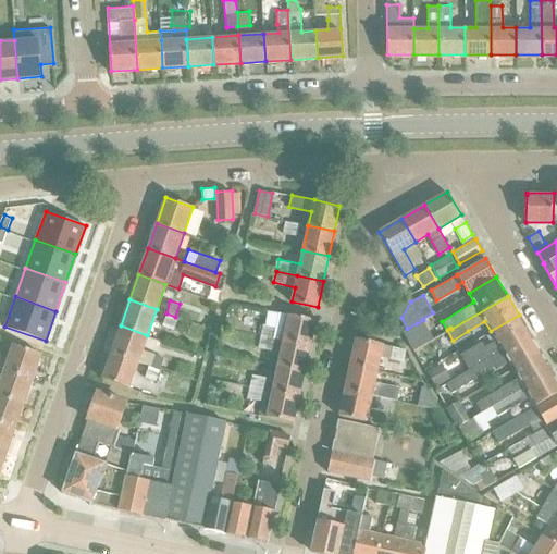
[(175,317),(166,314),(162,324),(172,328),(175,317)]
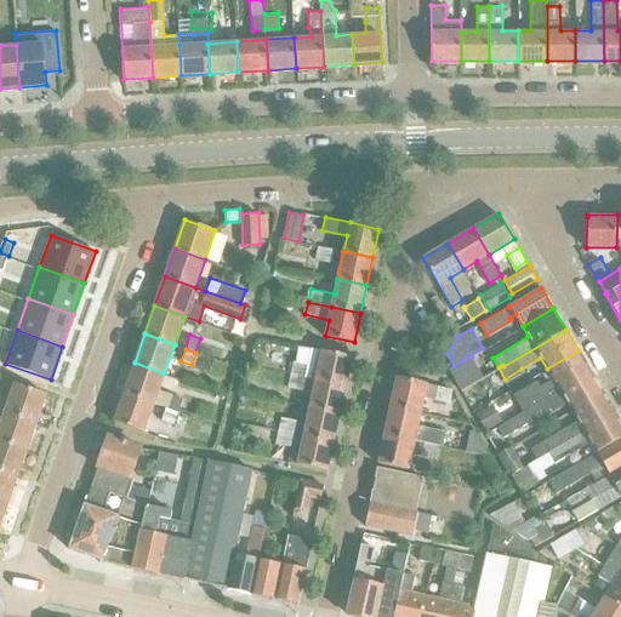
[(323,349),(317,378),(345,384),(351,355),(323,349)]
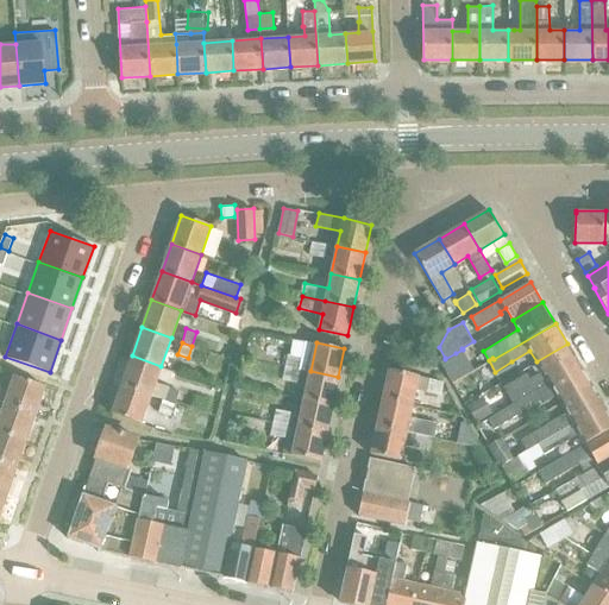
[(579,364),(567,344),(537,361),(541,371),(529,377),(527,372),(503,386),(513,403),(579,364)]
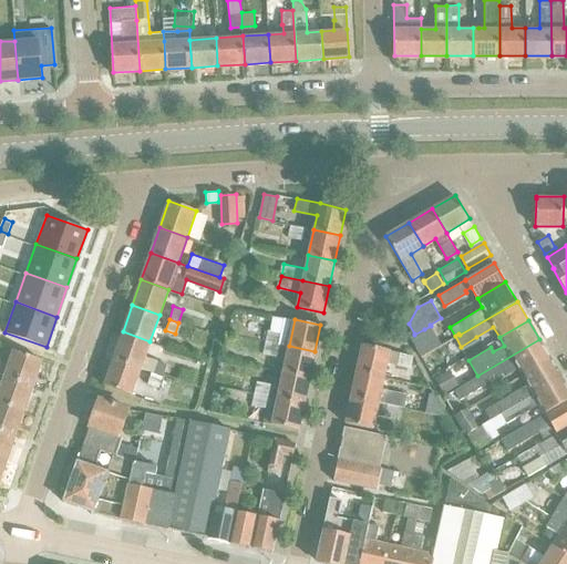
[(431,326),(424,329),(414,335),(414,334),(411,336),(422,356),(441,344),(431,326)]
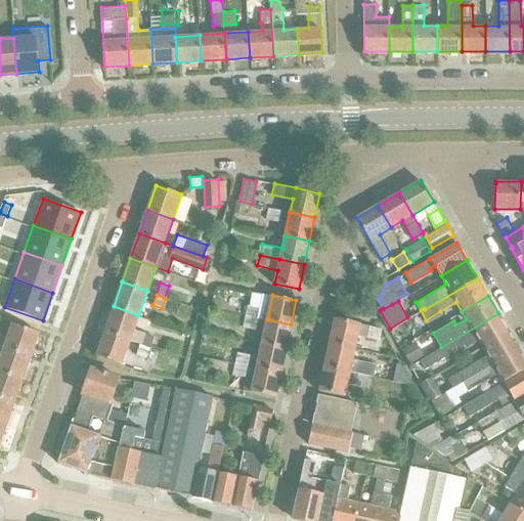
[(249,304),(246,315),(259,317),(261,306),(249,304)]
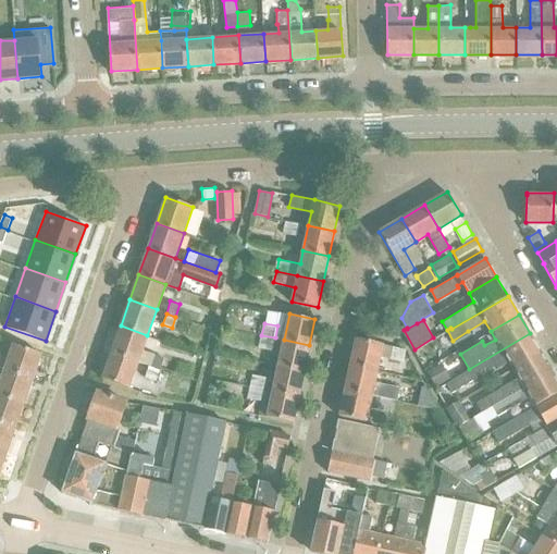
[(121,325),(111,351),(138,360),(147,335),(121,325)]
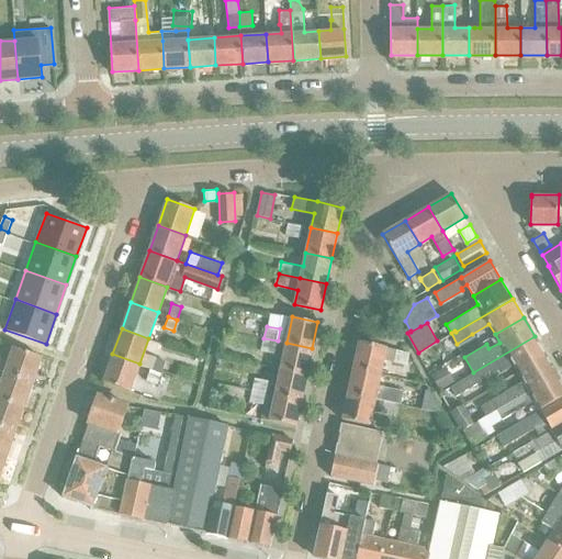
[(502,370),(513,364),(517,372),(546,356),(535,336),(473,372),(450,386),(456,394),(499,368),(502,370)]
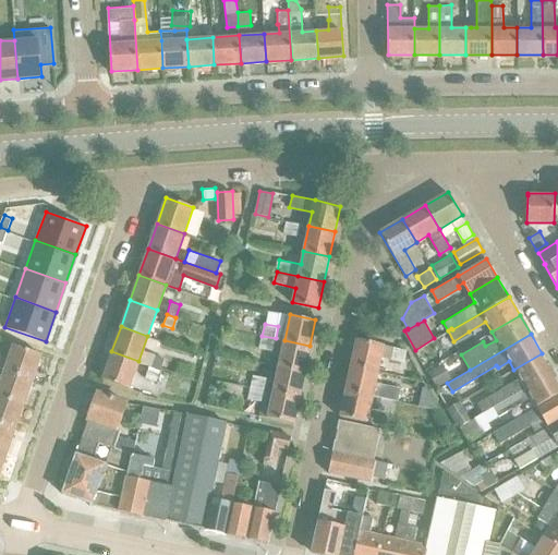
[(274,350),(276,338),(262,336),(259,347),(274,350)]
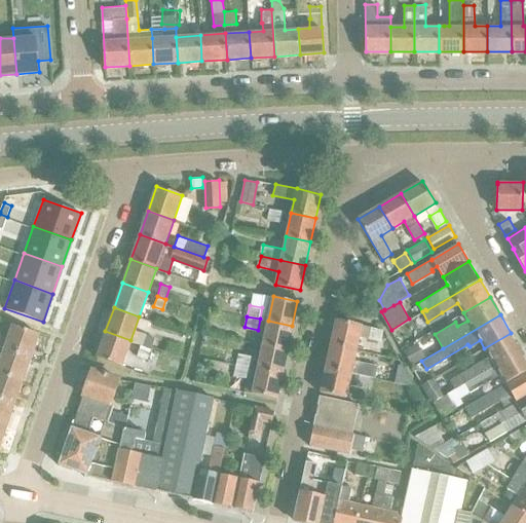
[(357,348),(360,335),(380,340),(382,328),(336,318),(331,343),(357,348)]
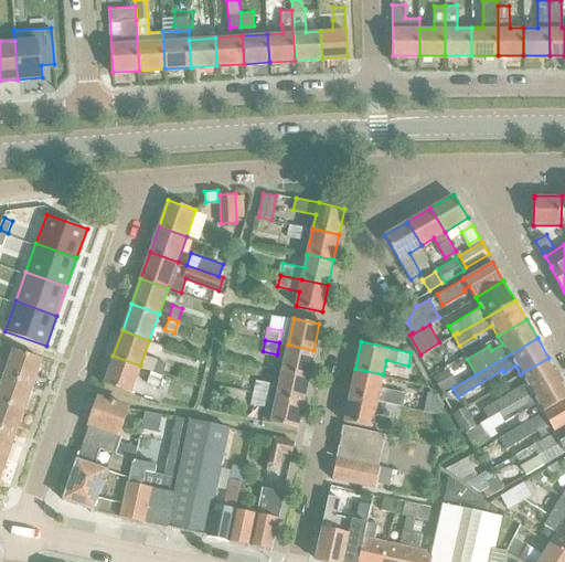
[(288,345),(283,370),(308,375),(313,350),(288,345)]
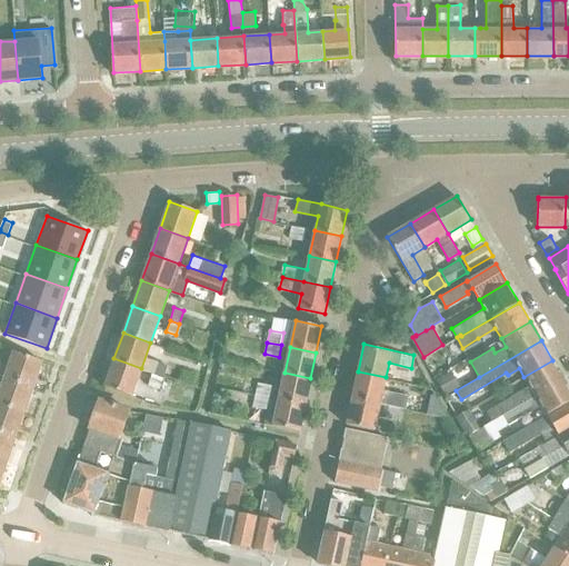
[(0,374),(5,376),(33,386),(42,360),(13,350),(9,364),(0,359),(0,374)]
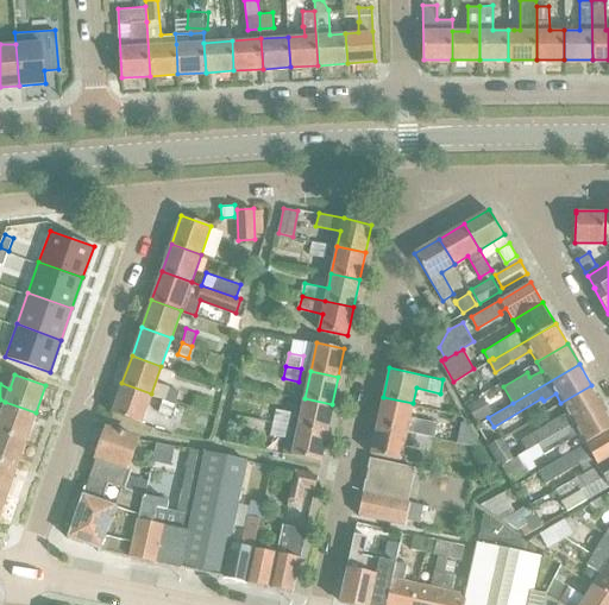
[(151,394),(121,383),(112,411),(142,422),(151,394)]
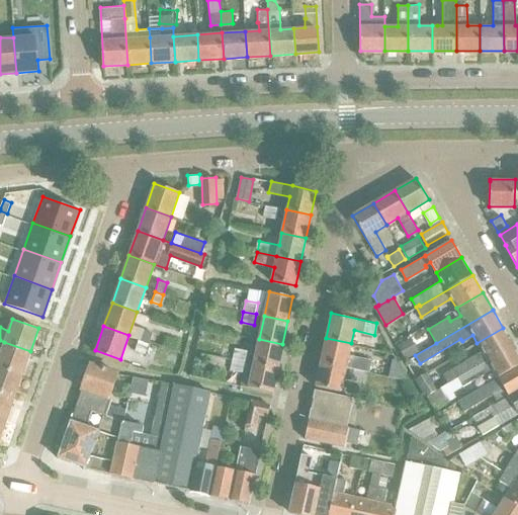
[(143,327),(139,339),(146,342),(150,330),(143,327)]
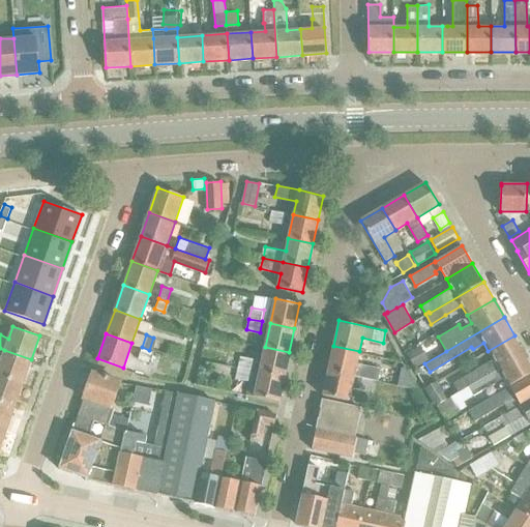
[(436,405),(525,353),(514,335),(488,351),(492,358),(453,382),(459,390),(446,398),(436,380),(425,386),(436,405)]
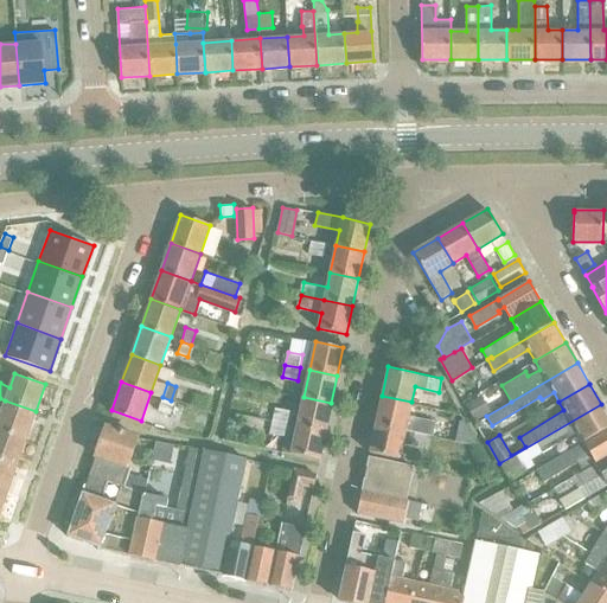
[(480,392),(465,401),(475,419),(491,411),(480,392)]
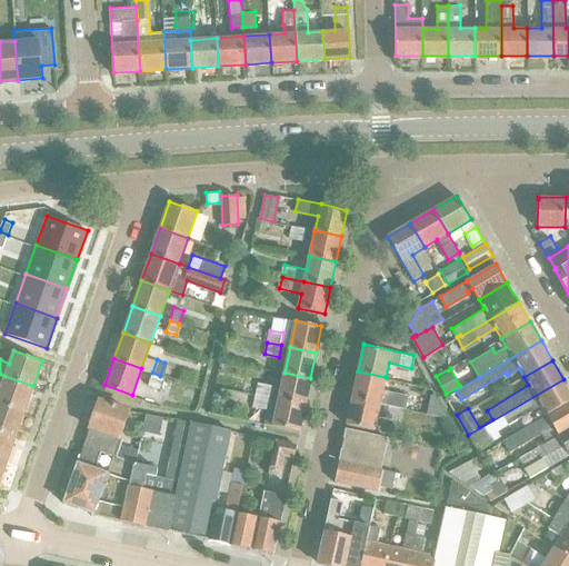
[(352,396),(389,405),(403,408),(407,408),(409,396),(382,390),(386,377),(358,371),(352,396)]
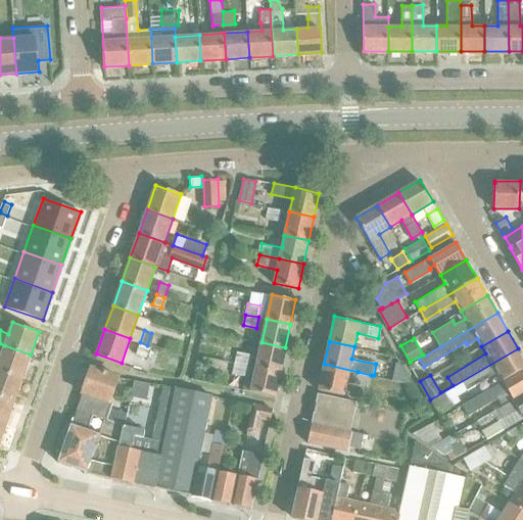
[(140,342),(136,352),(144,356),(147,345),(140,342)]
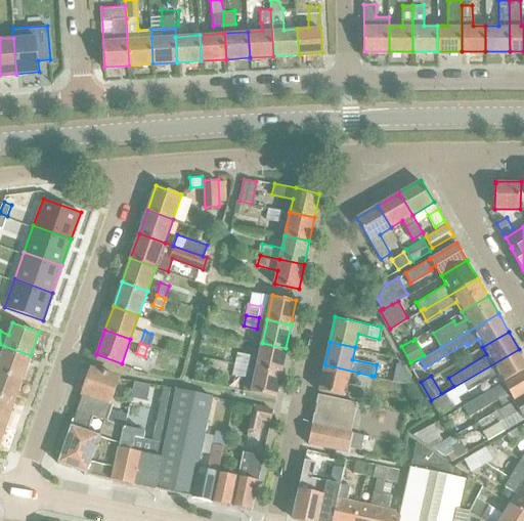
[(262,343),(257,367),(280,373),(286,348),(262,343)]
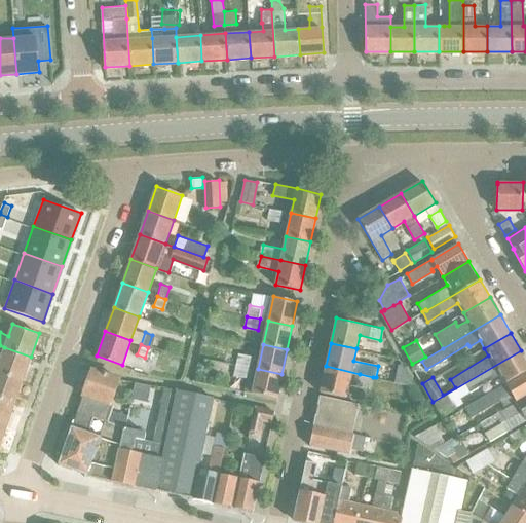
[(4,347),(0,358),(0,371),(23,379),(31,357),(4,347)]
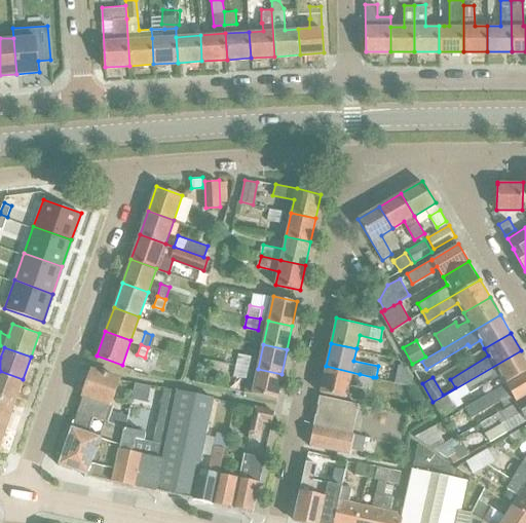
[(525,370),(525,360),(521,350),(433,402),(441,415),(455,407),(455,406),(462,402),(459,397),(499,374),(504,383),(525,370)]
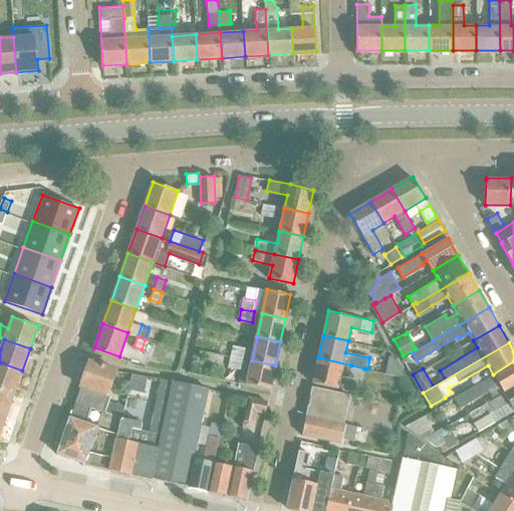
[(230,355),(244,358),(246,347),(233,343),(230,355)]
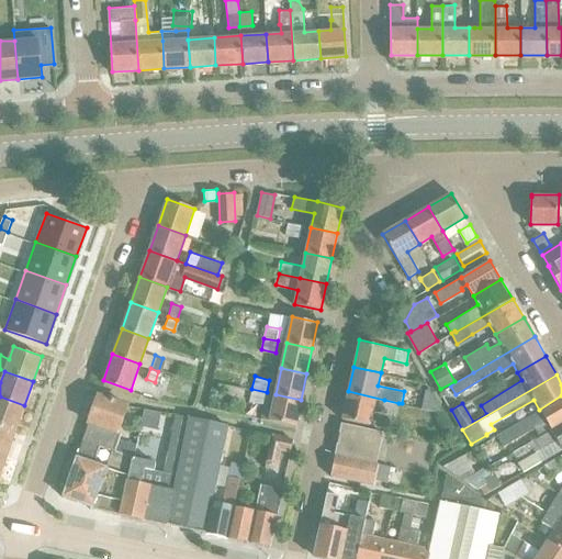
[(420,407),(442,412),(428,388),(425,389),(420,407)]
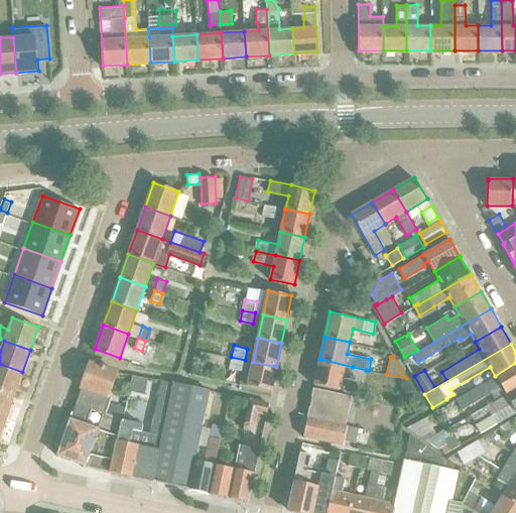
[(276,367),(253,362),(245,360),(231,357),(229,367),(251,372),(248,385),(271,390),(276,367)]
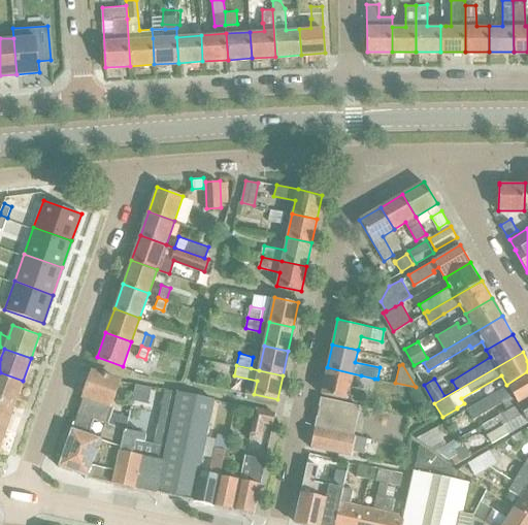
[(327,367),(321,393),(347,398),(350,385),(371,390),(374,379),(361,375),(327,367)]
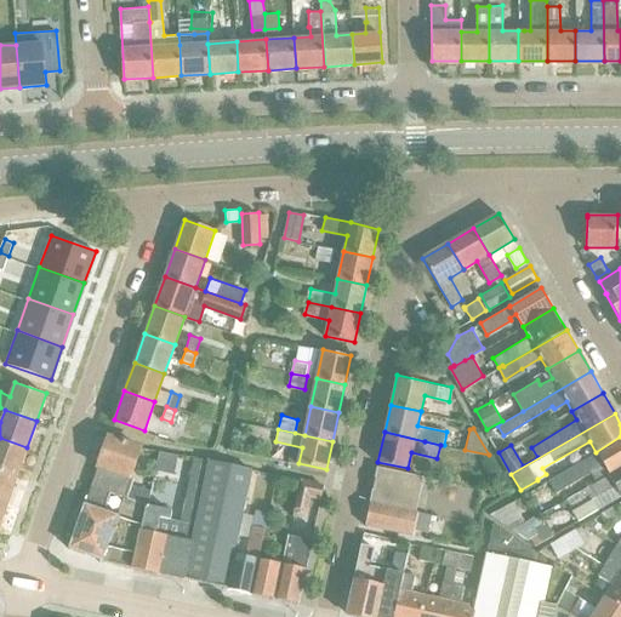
[(109,435),(91,484),(110,491),(124,496),(146,504),(151,490),(131,484),(134,478),(131,476),(142,446),(109,435)]
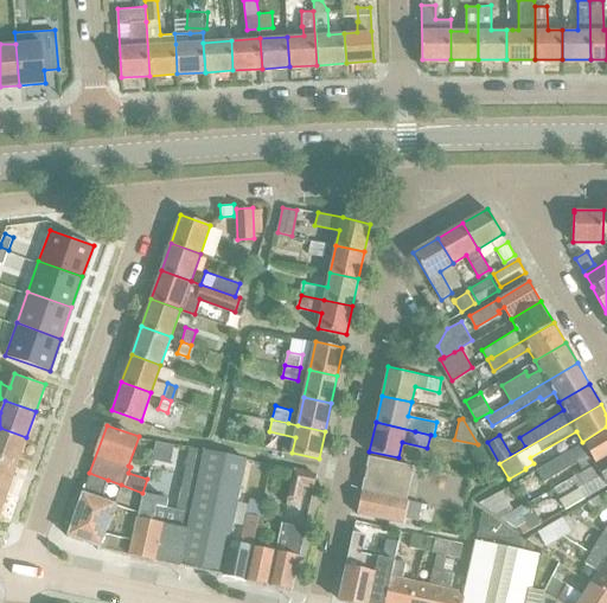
[(594,463),(606,455),(606,427),(582,442),(536,468),(543,480),(589,454),(594,463)]
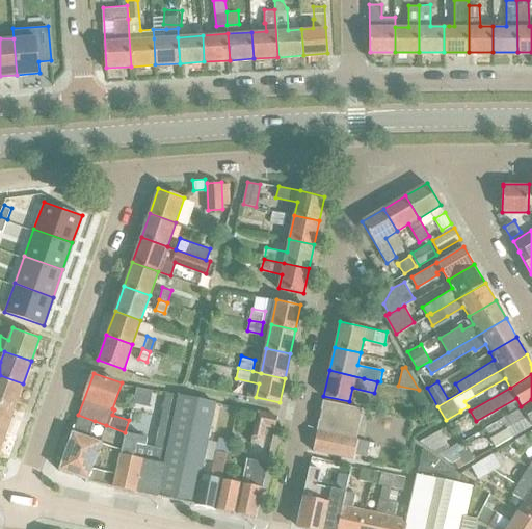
[(0,375),(0,401),(15,407),(23,384),(0,375)]
